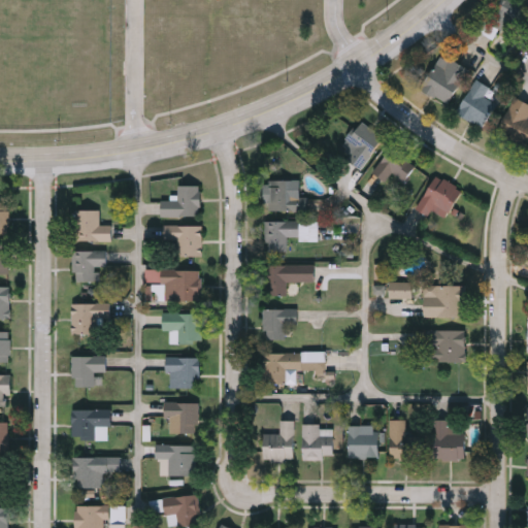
[(520,0),(520,26),(493,26),(493,0),(520,0)]
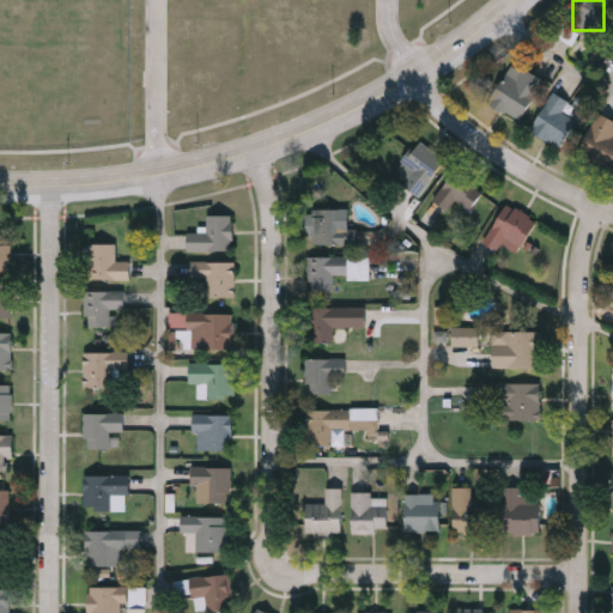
[(487,102),(511,61),(544,80),(519,120),(487,102)]
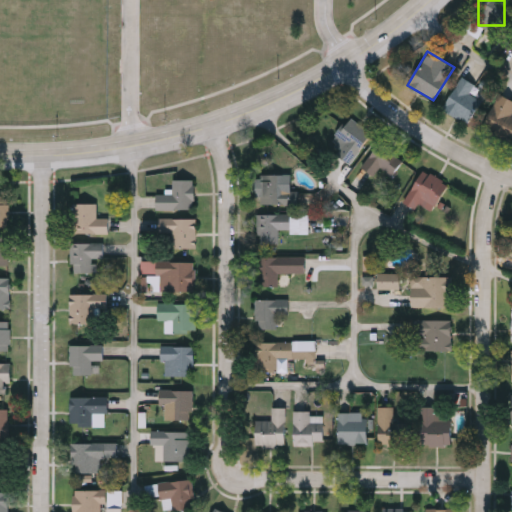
[(468,93),(481,100),(468,123),(442,108),(461,75),(474,83),(468,93)]
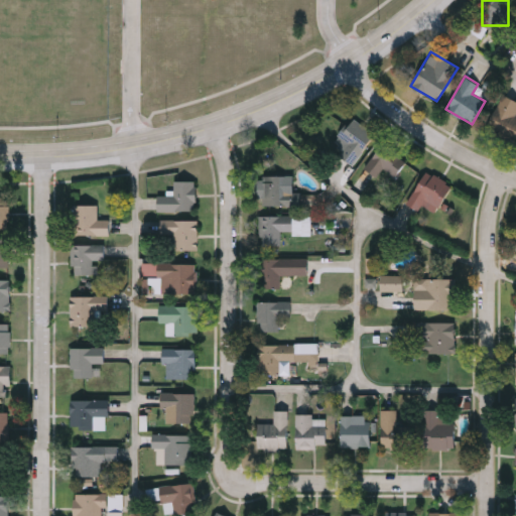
[(515,126),(511,138),(486,128),(501,94),(515,100),(515,126)]
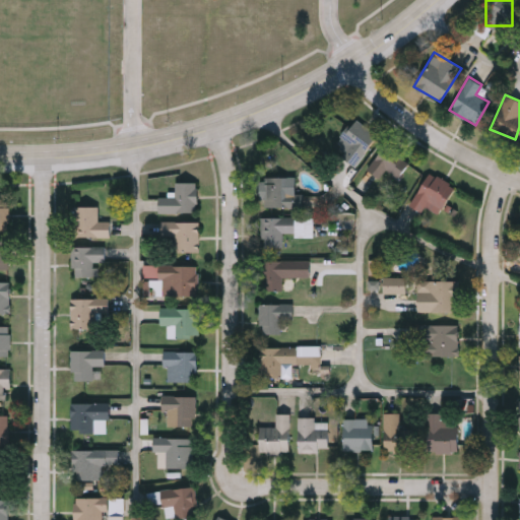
[(339,154),(343,148),(335,141),(353,118),(377,136),(353,166),(339,154)]
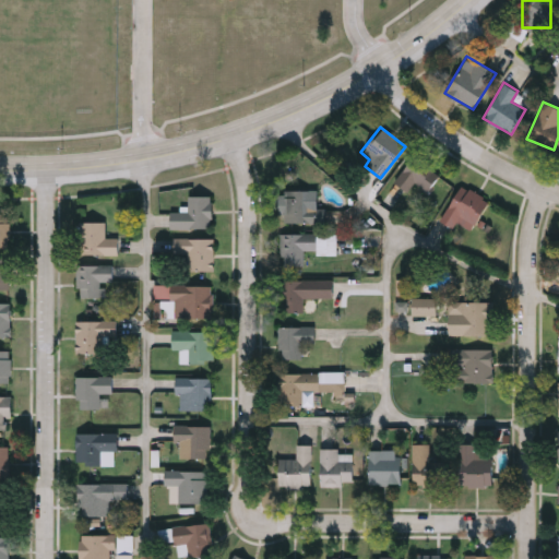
[(416,182),(407,192),(393,179),(416,154),(439,176),(426,191),(416,182)]
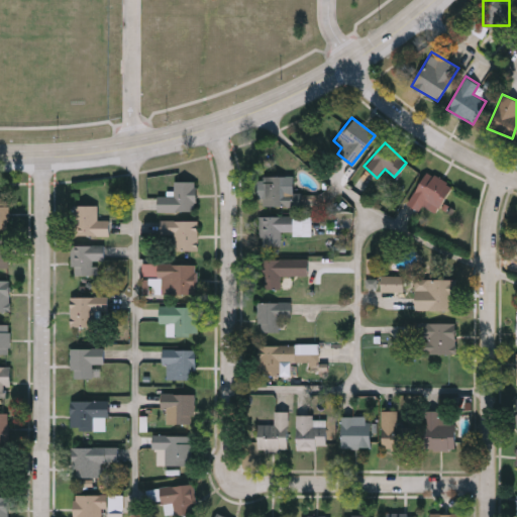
[(451,184),(435,217),(408,204),(424,171),(451,184)]
